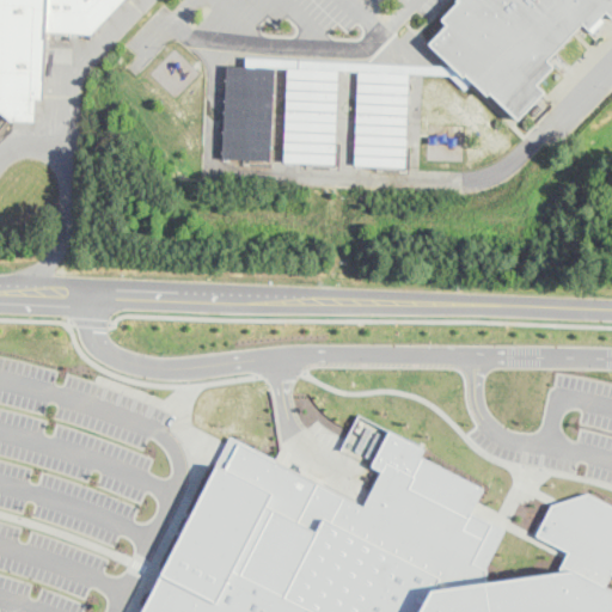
[(0,0),(0,110),(12,118),(36,120),(37,97),(43,97),(47,30),(48,0),(0,0)]
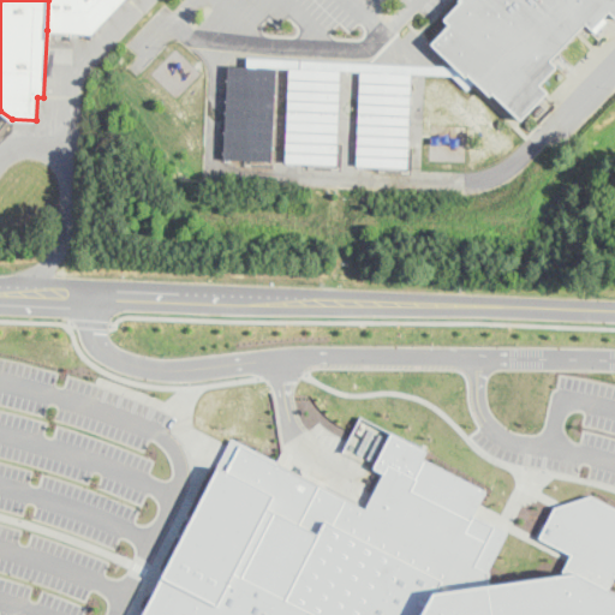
[(121,0),(93,31),(47,30),(48,0),(121,0)]
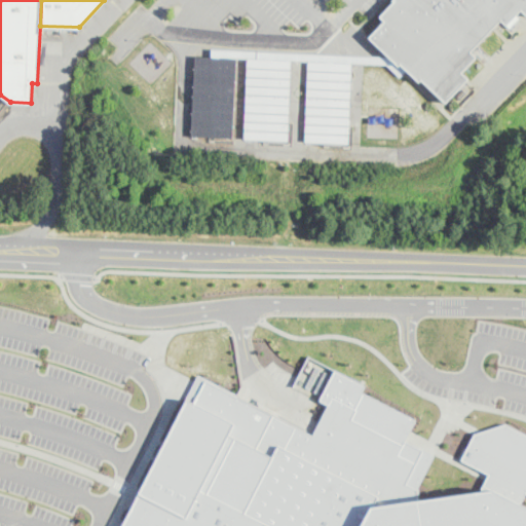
[(501,22),(471,53),(477,60),(461,75),(468,81),(444,106),(419,81),(406,68),(400,62),(374,36),(388,22),(381,14),(393,1),(392,0),(525,0),(525,16),(522,12),(508,27),(501,22)]
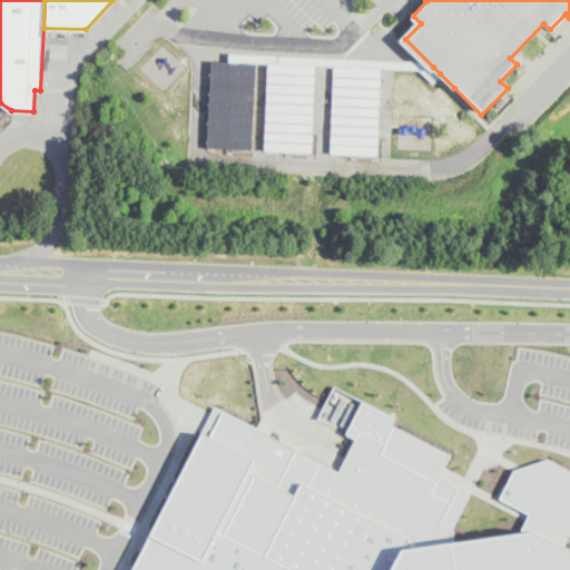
[(433,67),(423,61),(376,58),(229,51),(228,60),(212,59),(207,147),(253,148),(256,61),(268,61),(265,148),(312,151),(315,64),(334,65),(331,151),(377,154),(381,66),(419,68),(432,81),(440,74),(433,67)]
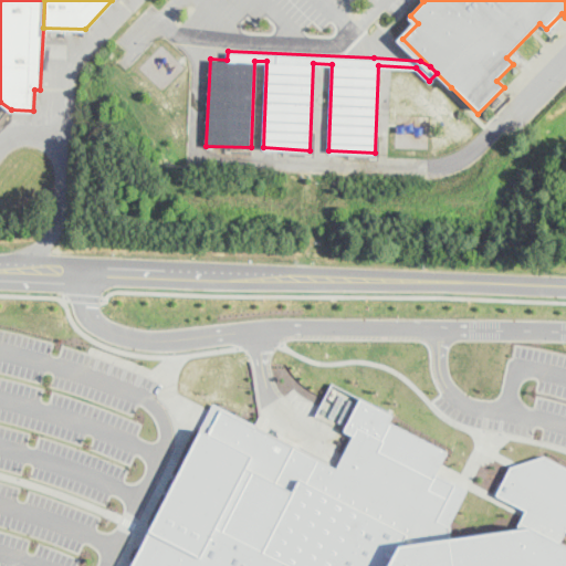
[(132,565),(201,429),(209,432),(221,408),(336,468),(354,433),(344,429),(362,396),(394,413),(389,421),(448,449),(436,473),(468,490),(450,522),(453,537),(400,545),(389,565),(132,565)]
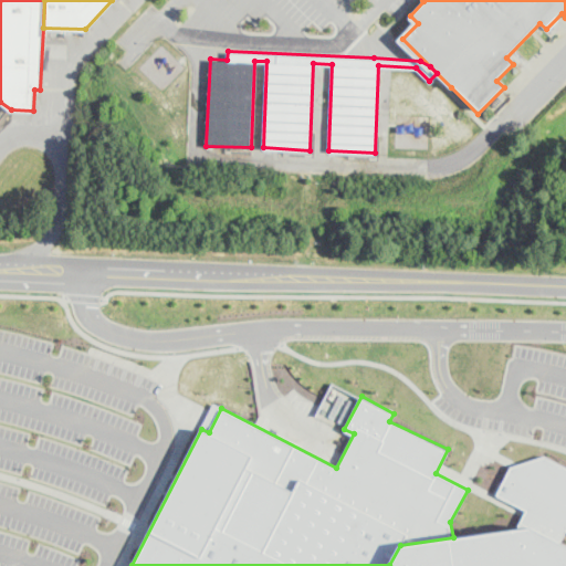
[(561,542),(565,531),(565,464),(545,454),(511,465),(496,493),(526,509),(516,528),(532,526),(561,542)]
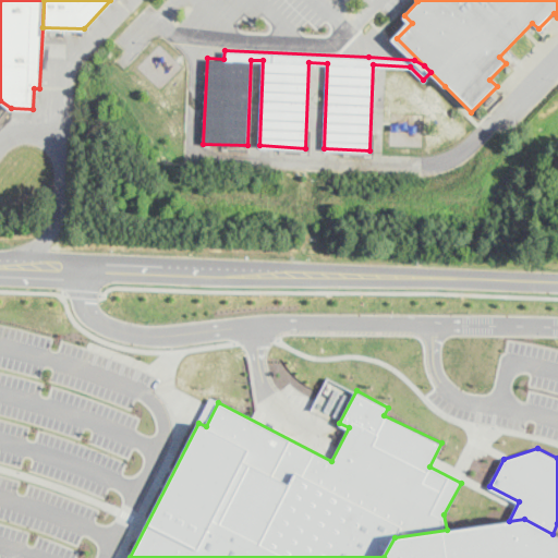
[(557,557),(557,536),(553,534),(524,519),(509,521),(447,530),(395,537),(384,557),(557,557)]
